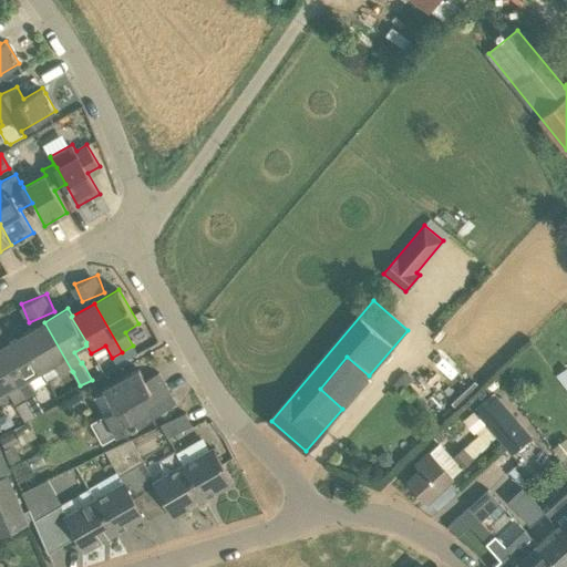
[(72,371),(44,322),(20,336),(39,370),(40,372),(54,364),(62,377),(72,371)]
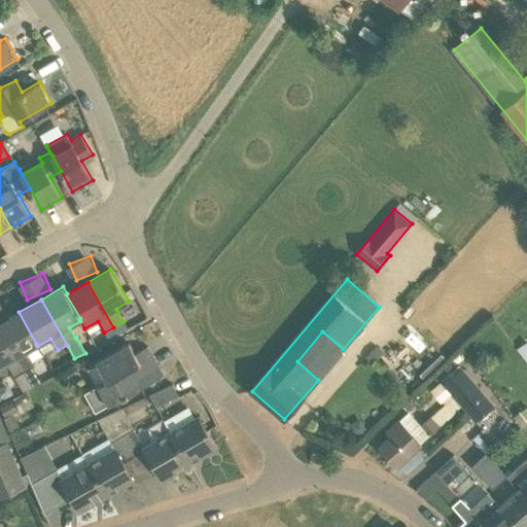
[(36,344),(19,312),(0,322),(0,327),(23,367),(33,387),(41,382),(35,372),(33,364),(32,362),(25,350),(36,344)]
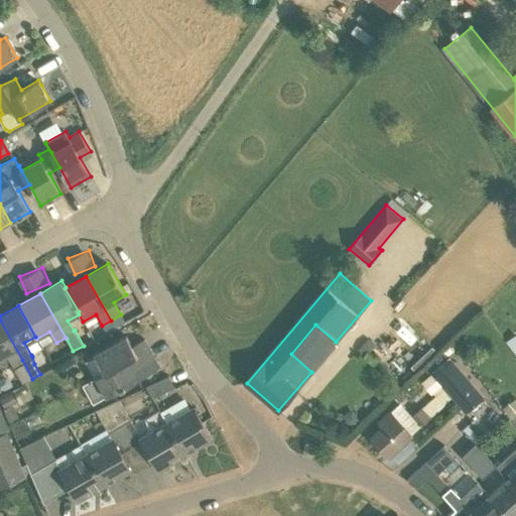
[(121,314),(111,320),(115,328),(126,321),(121,314)]
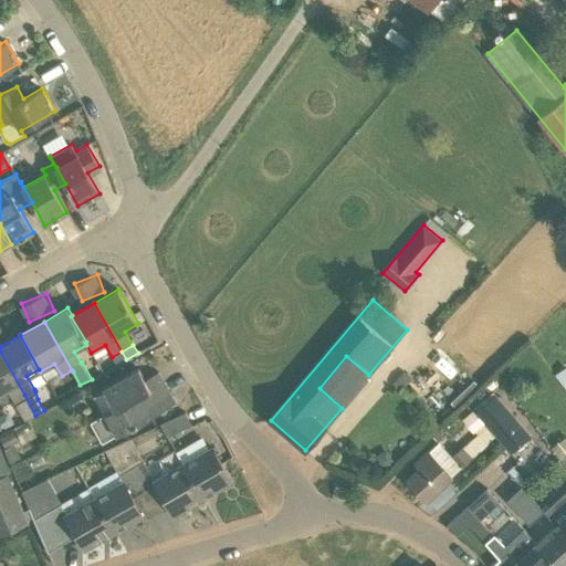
[(0,390),(6,388),(13,401),(24,395),(0,352),(0,390)]
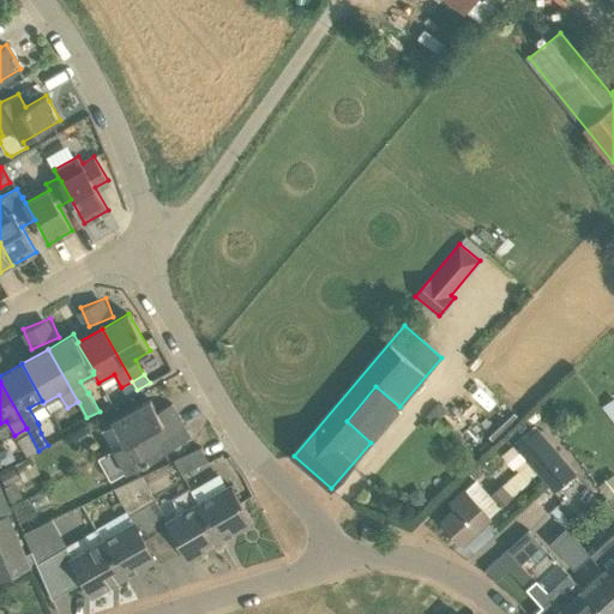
[(127,396),(137,390),(132,381),(127,385),(121,387),(127,396)]
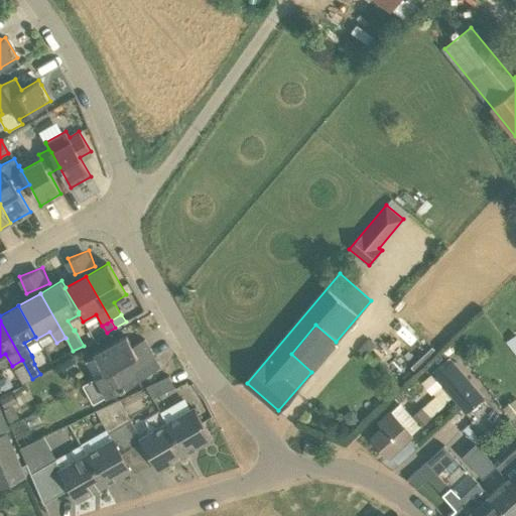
[(149,348),(144,339),(132,345),(127,336),(94,354),(104,372),(105,373),(149,348)]
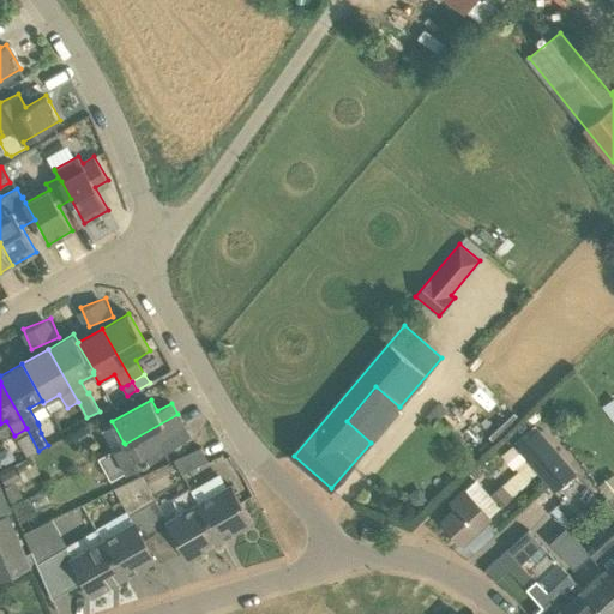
[(613,399),(602,407),(613,421),(613,399)]
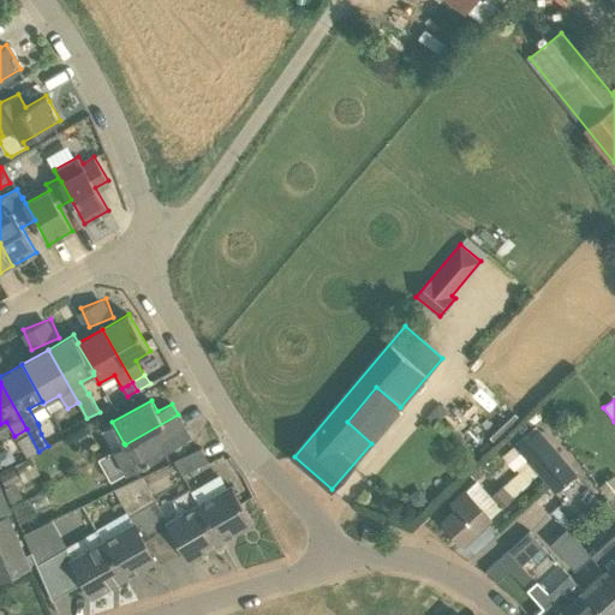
[(427,418),(435,427),(449,412),(441,404),(427,418)]
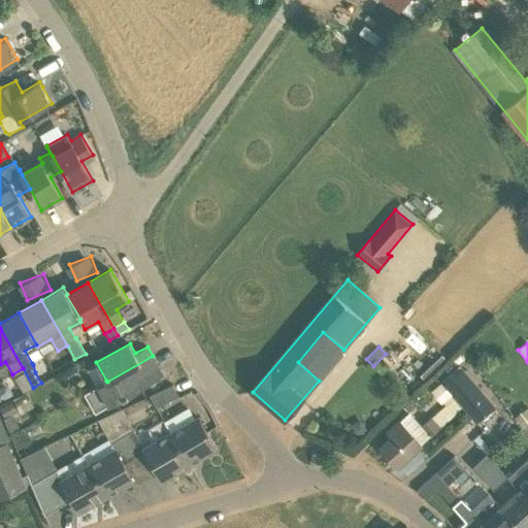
[(164,375),(156,362),(153,356),(107,382),(106,381),(85,393),(96,413),(109,404),(109,405),(164,375)]
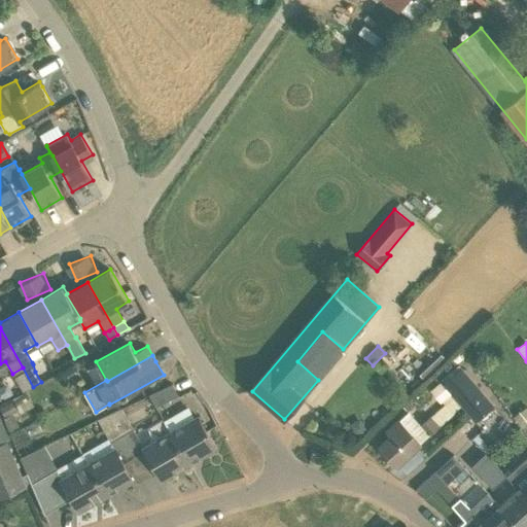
[(462,367),(444,384),(476,422),(495,406),(462,367)]
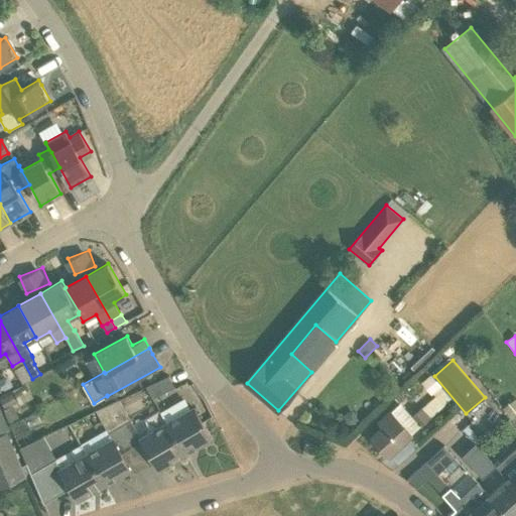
[(13,370),(22,385),(32,379),(23,364),(13,370)]
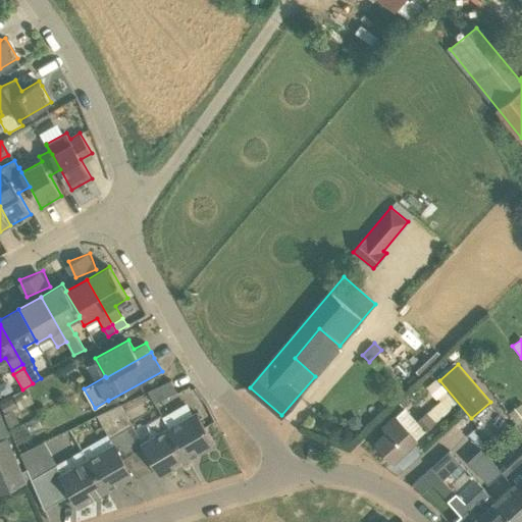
[(446,390),(436,379),(428,386),(438,398),(446,390)]
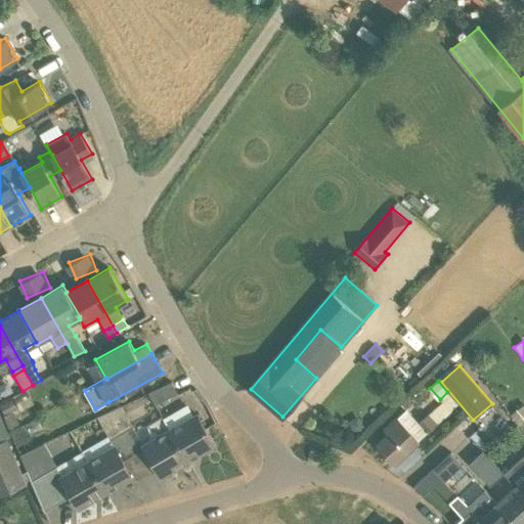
[(177,393),(172,382),(148,393),(155,403),(177,393)]
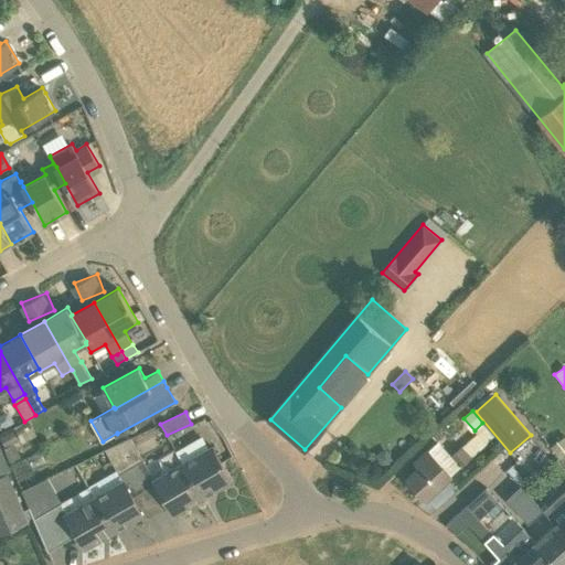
[(14,428),(22,443),(36,436),(29,420),(14,428)]
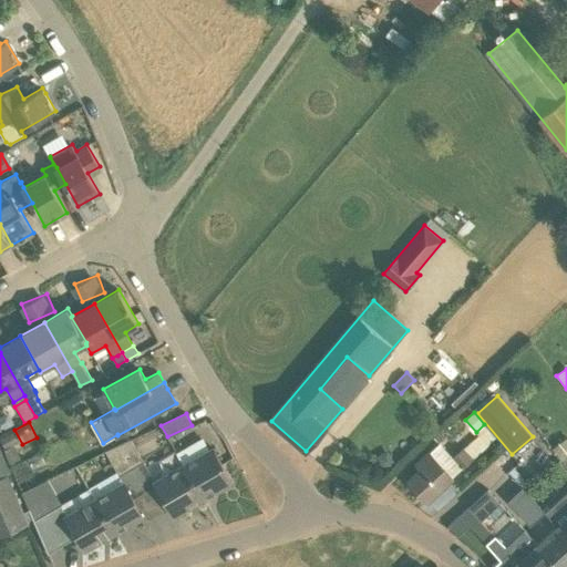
[(480,435),(464,449),(473,459),(497,439),(484,424),(476,432),(480,435)]
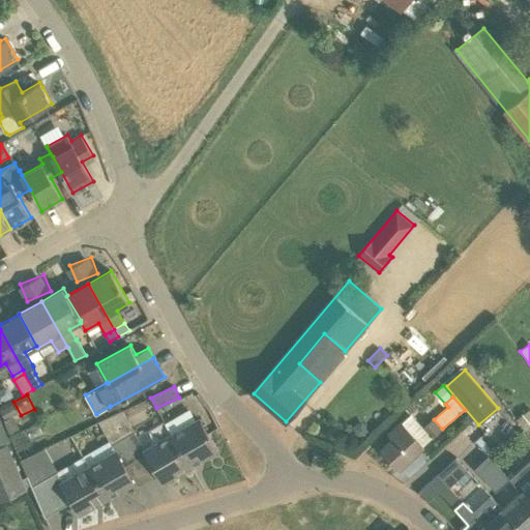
[(0,409),(0,410),(5,420),(13,415),(18,414),(12,404),(0,409)]
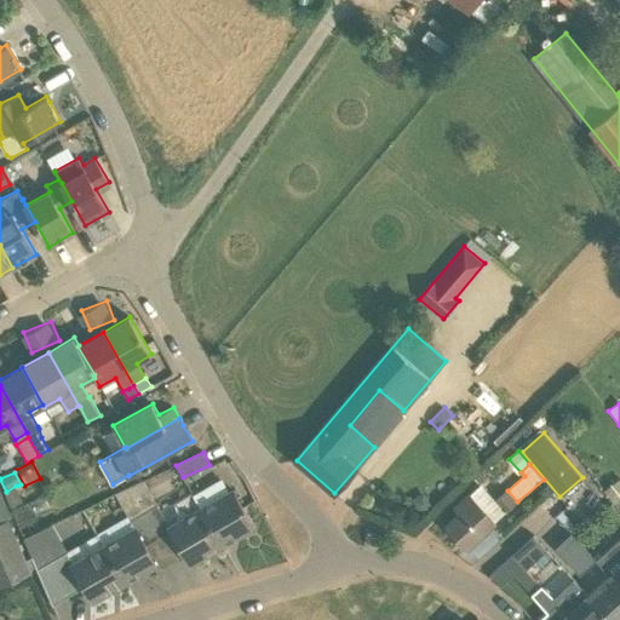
[(154,529),(167,522),(143,481),(130,487),(154,529)]
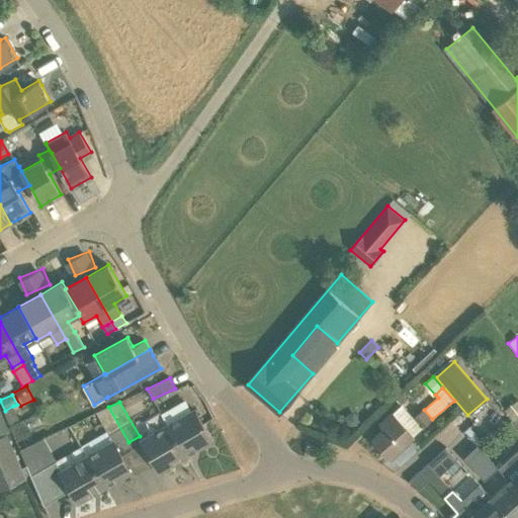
[(390,457),(423,428),(415,419),(402,404),(380,424),(383,428),(372,438),(390,457)]
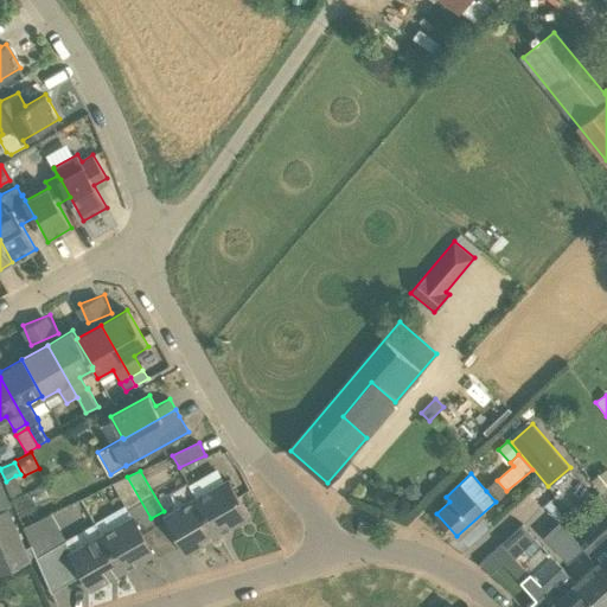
[(24,492),(16,475),(6,481),(5,481),(12,498),(24,492)]
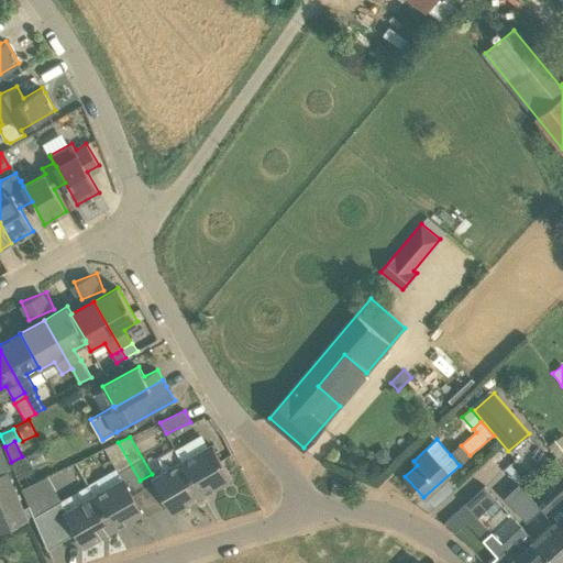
[(95,494),(113,528),(143,511),(129,487),(140,481),(118,442),(106,449),(122,478),(95,494)]
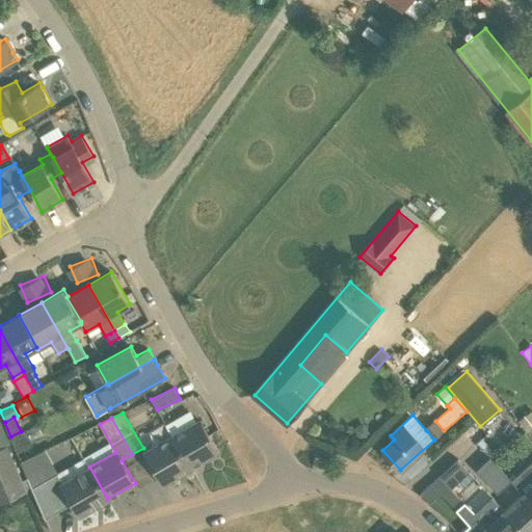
[(7,445),(9,444),(11,443),(0,419),(0,502),(27,490),(7,445)]
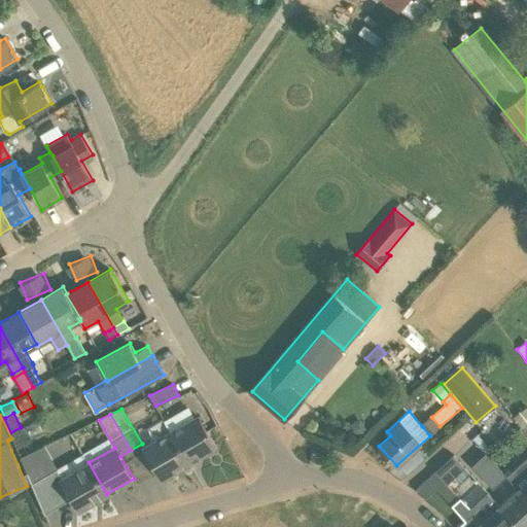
[(526,415),(517,423),(526,435),(526,415)]
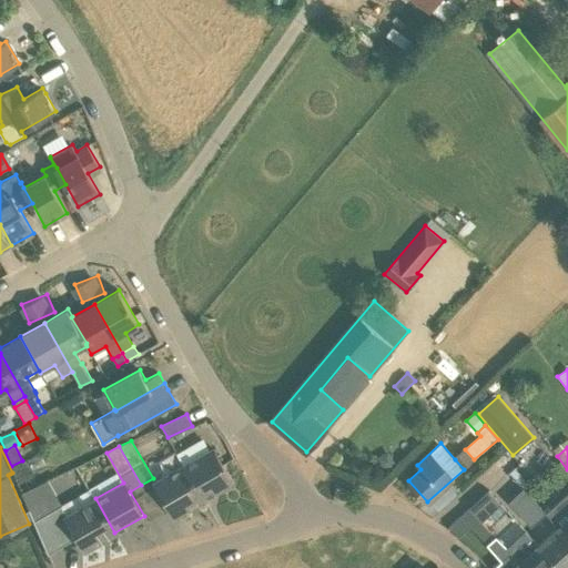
[(232,482),(214,449),(184,466),(203,498),(232,482)]
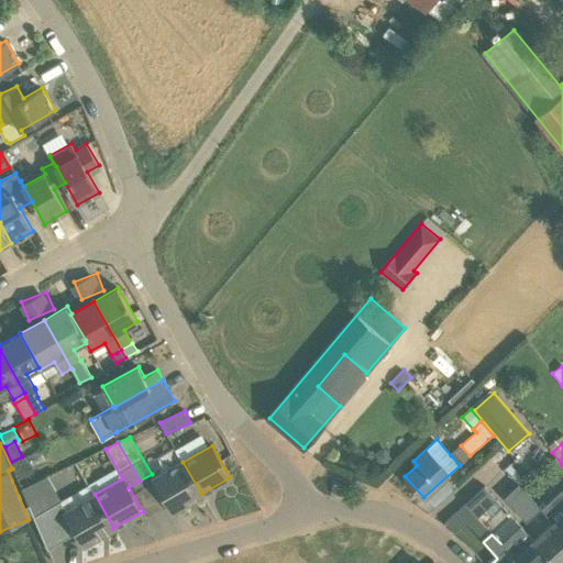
[(461,445),(451,455),(460,465),(470,455),(461,445)]
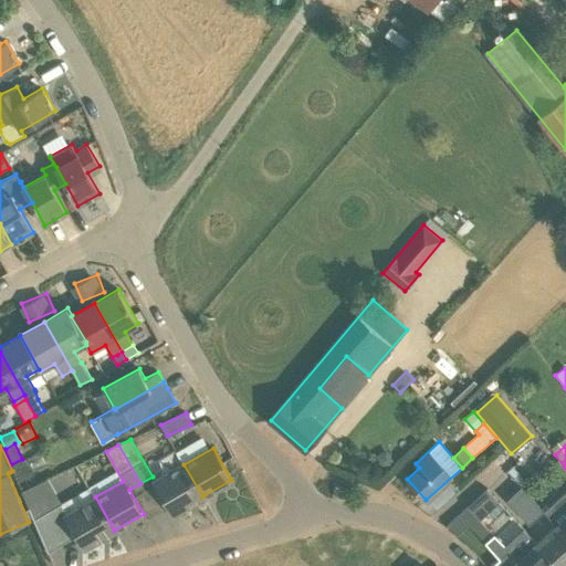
[(184,464),(155,481),(168,504),(174,513),(202,496),(184,464)]
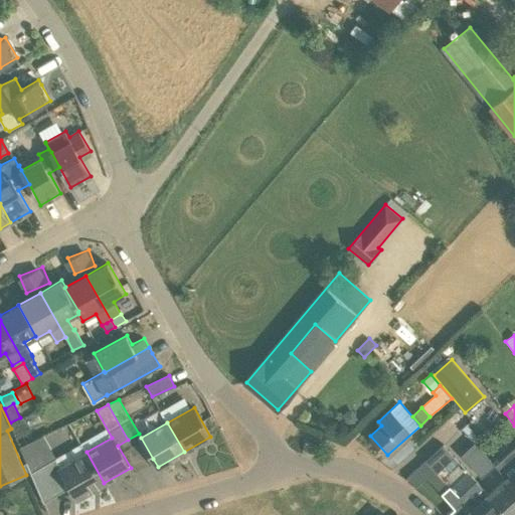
[(104,483),(87,452),(58,467),(54,458),(57,457),(44,435),(34,440),(21,446),(33,473),(45,500),(55,494),(69,486),(76,499),(104,483)]
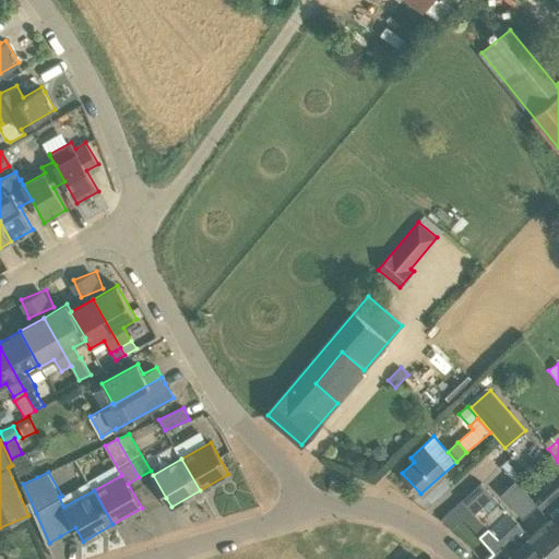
[(537,506),(537,504),(536,502),(515,480),(501,495),(523,518),(537,506)]
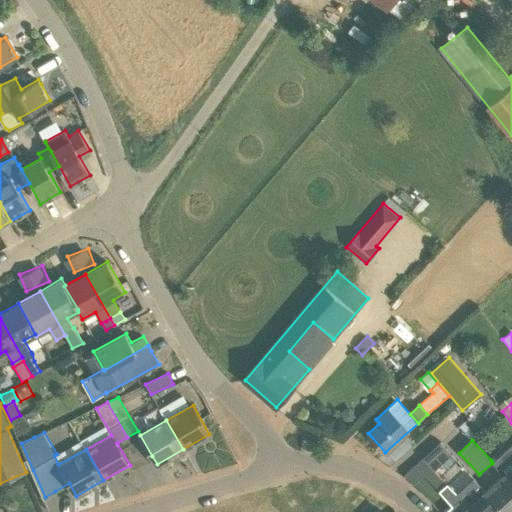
[(441,442),(423,458),(434,471),(452,455),(441,442)]
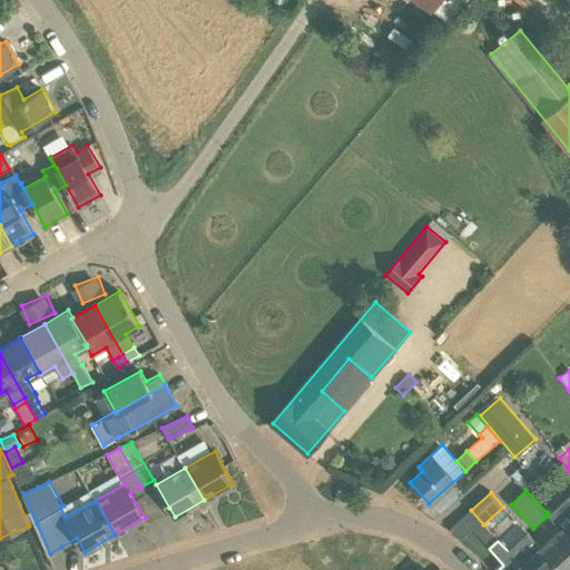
[(569,538),(569,493),(548,514),(548,516),(561,529),(569,538)]
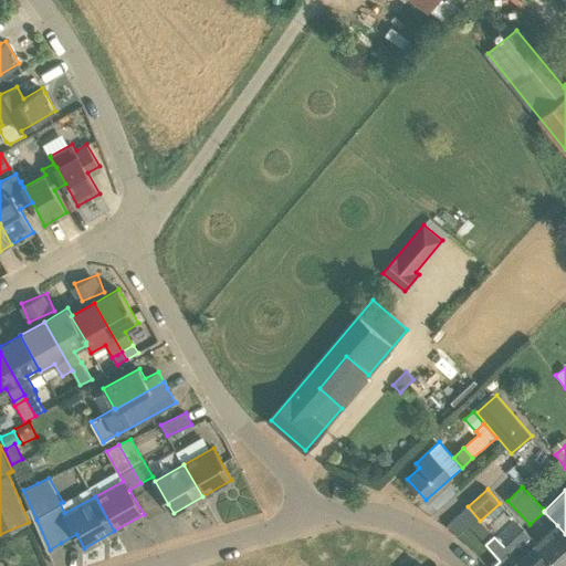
[(565,534),(557,525),(549,533),(537,544),(556,565),(565,565),(565,534)]
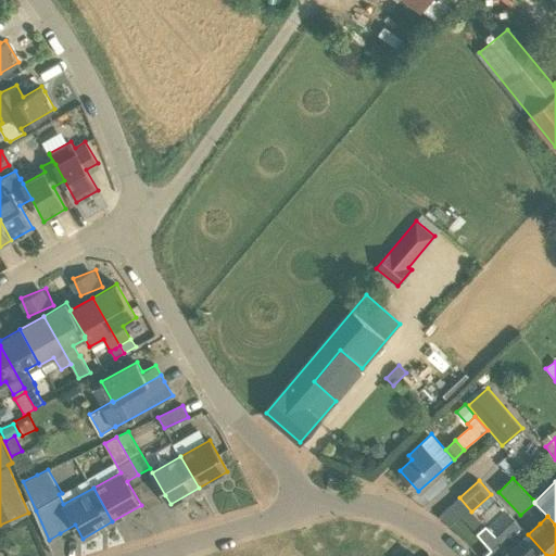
[(519,525),(514,520),(495,538),(513,555),(546,555),(528,534),(519,525)]
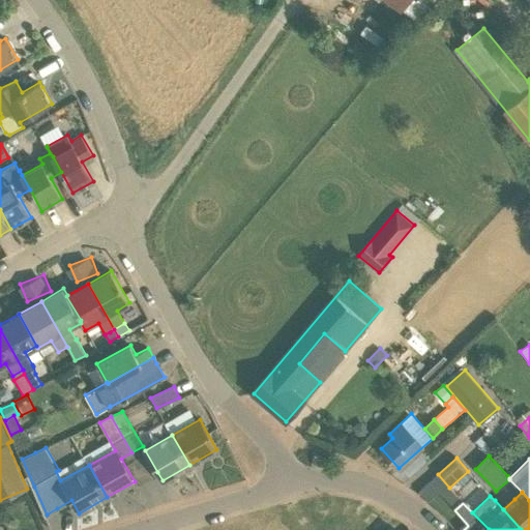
[(489,529),(472,512),(461,500),(454,505),(469,522),(460,529),(489,529)]
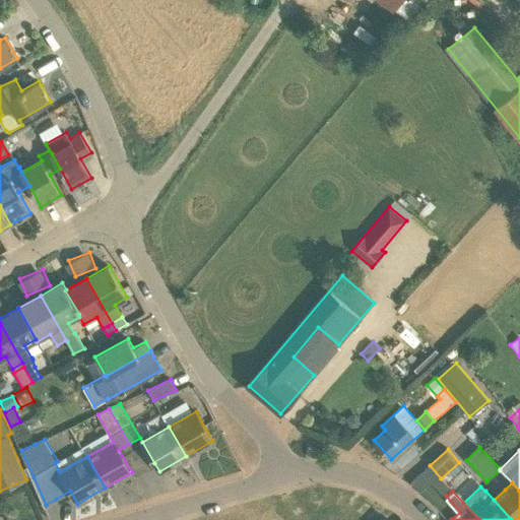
[(390,519),(380,508),(368,519),(390,519)]
